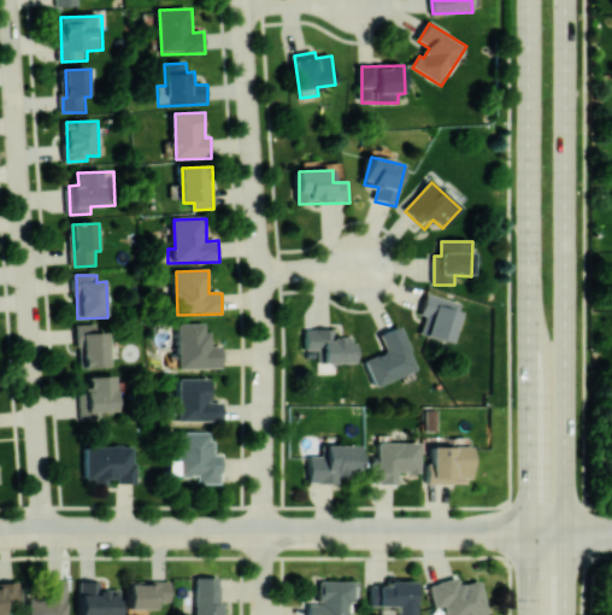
[(425,337),(451,344),(463,305),(428,296),(422,316),(430,318),(425,337)]
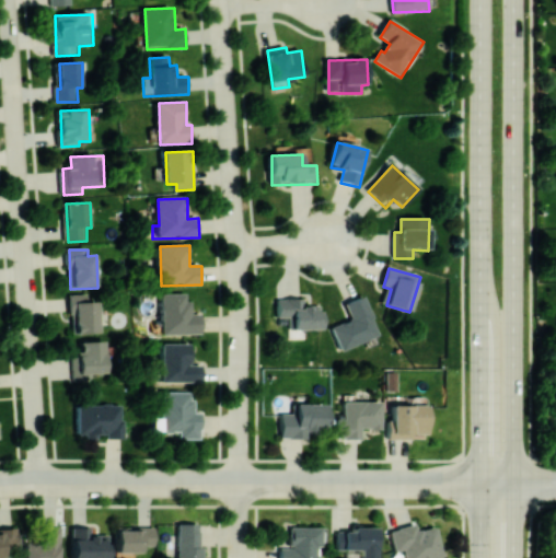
[(101,334),(100,294),(71,295),(71,316),(77,316),(78,335),(101,334)]
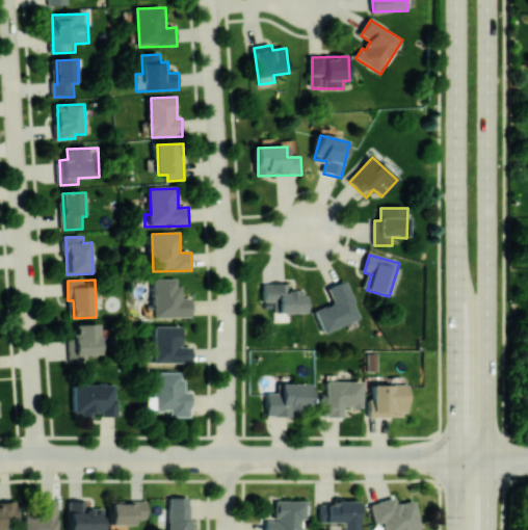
[(181,280),(155,280),(156,319),(193,318),(192,299),(182,299),(181,280)]
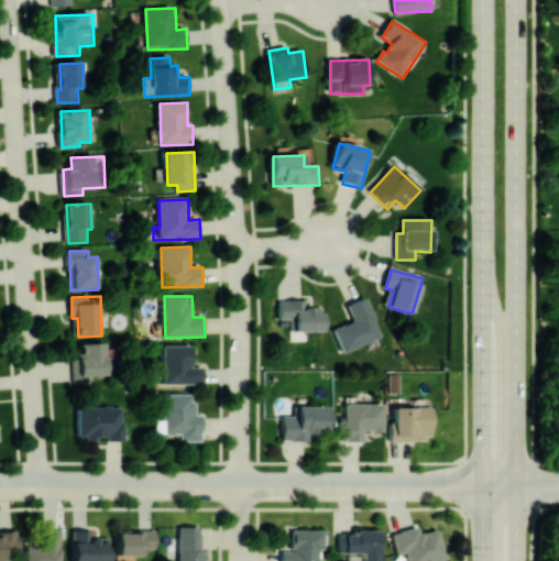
[(335,330),(344,354),(384,338),(368,298),(348,306),(354,322),(335,330)]
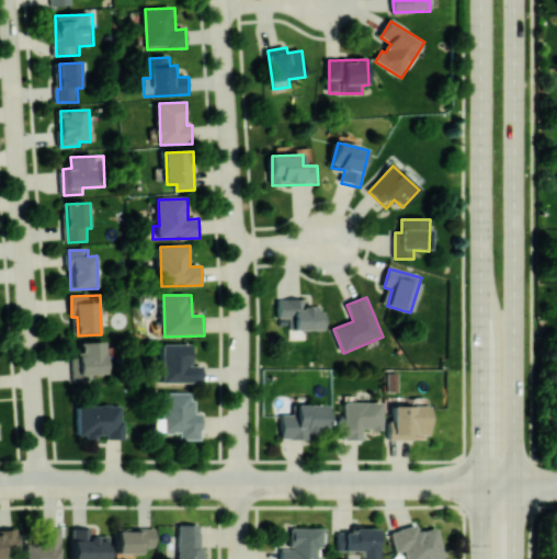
[(307,300),(280,300),(281,320),(295,319),(296,331),(325,330),(324,307),(307,307),(307,300)]
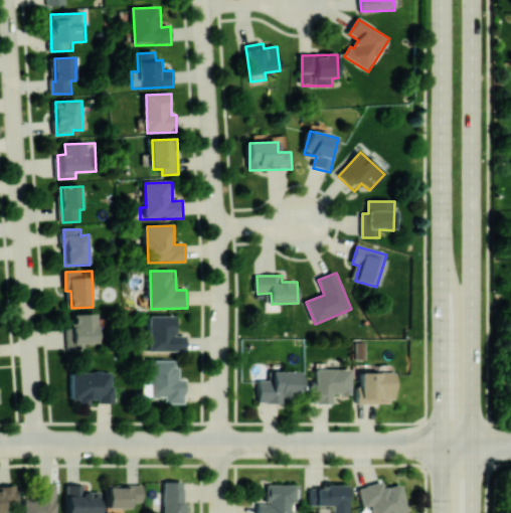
[(101,344),(100,314),(71,315),(72,351),(88,350),(88,344),(101,344)]
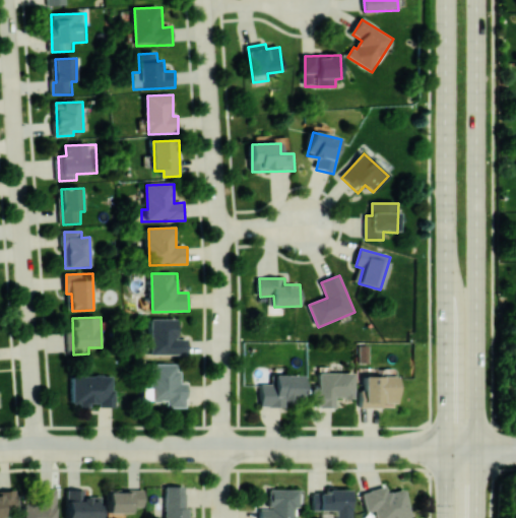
[(179,320),(152,320),(152,355),(188,357),(189,340),(179,340),(179,320)]
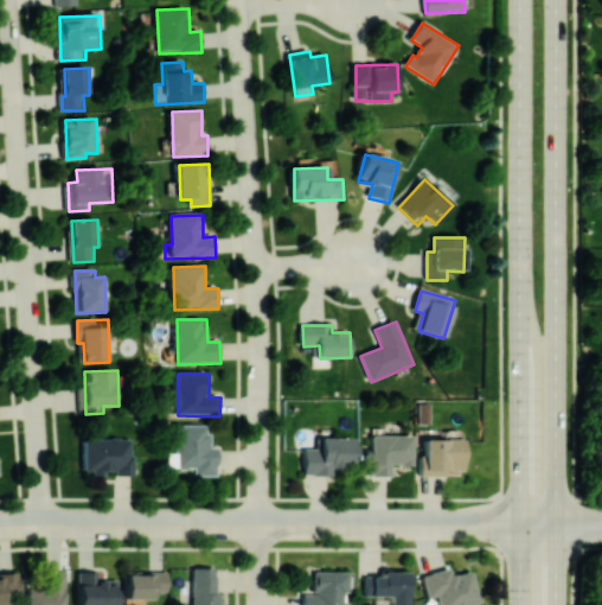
[(218,477),(219,450),(212,450),(212,426),(179,425),(179,454),(170,454),(170,469),(196,470),(196,477),(218,477)]
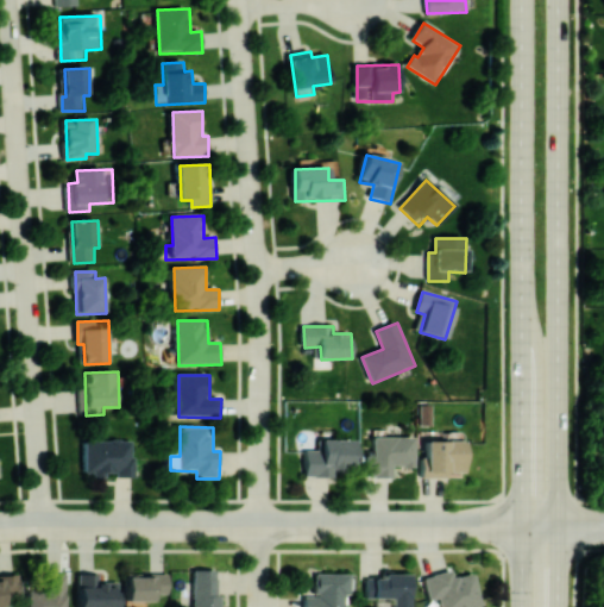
[(417,438),(376,438),(375,457),(367,457),(367,479),(394,479),(394,468),(416,468),(417,438)]
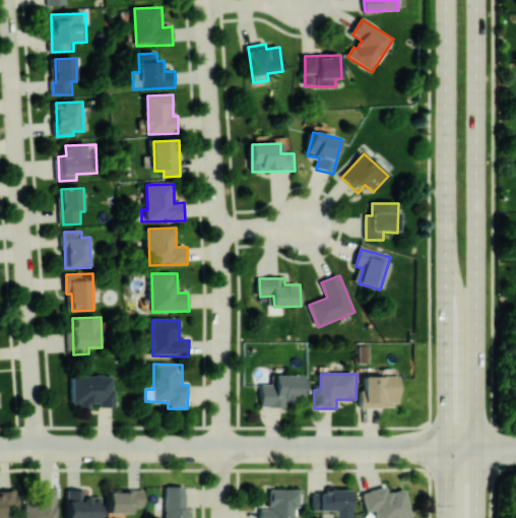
[(304,376),(275,376),(275,385),(262,385),(262,406),(304,405),(304,376)]
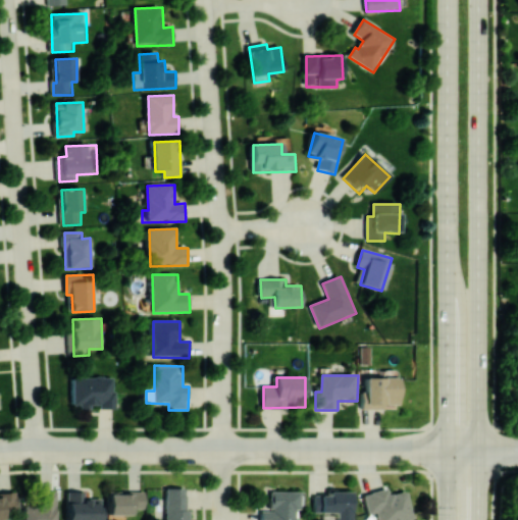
[(73,408),(92,409),(92,406),(101,406),(101,410),(116,410),(117,378),(73,378),(73,408)]
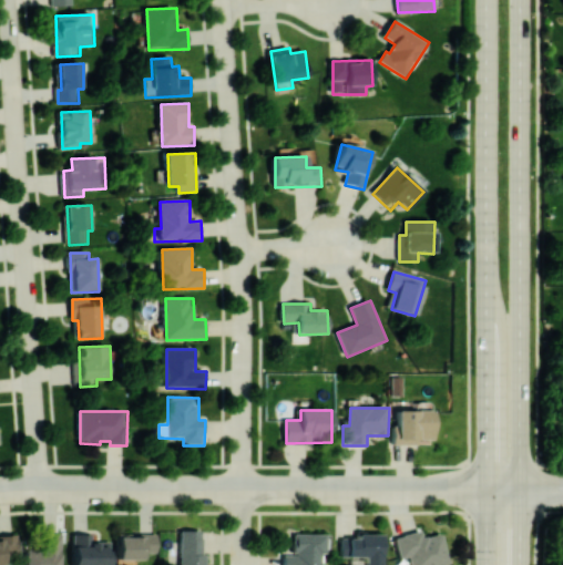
[(433,441),(433,412),(396,411),(396,445),(420,447),(420,441),(433,441)]
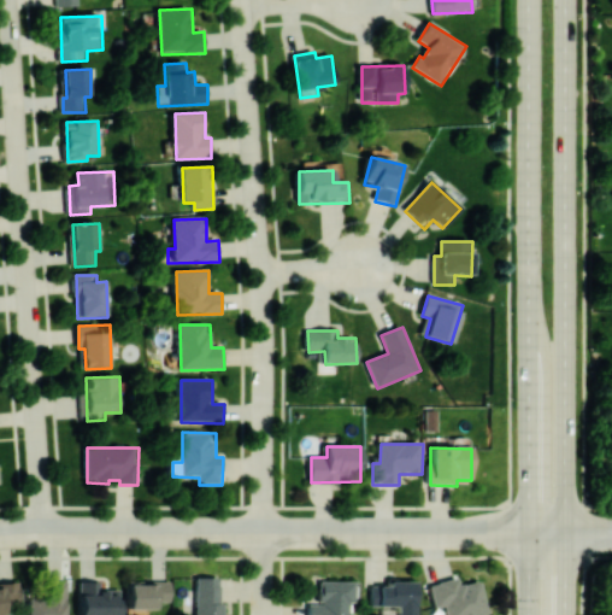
[(198,578),(198,614),(225,614),(227,604),(222,604),(222,578),(198,578)]
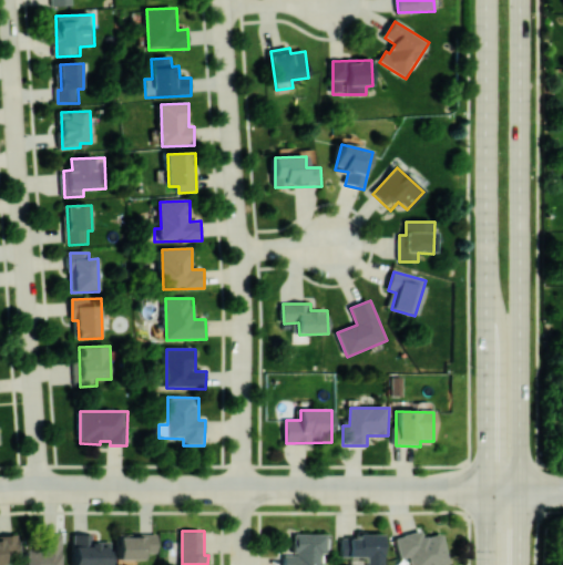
[(451,564),(443,534),(423,538),(422,532),(398,538),(402,560),(411,558),(412,564),(451,564)]
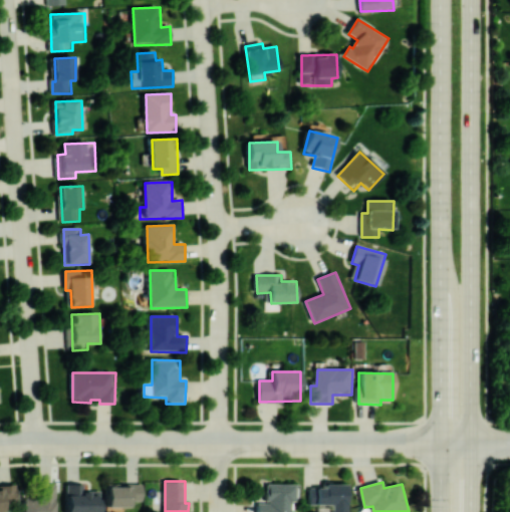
[(101,511),(102,492),(85,492),(85,484),(68,485),(68,511),(101,511)]
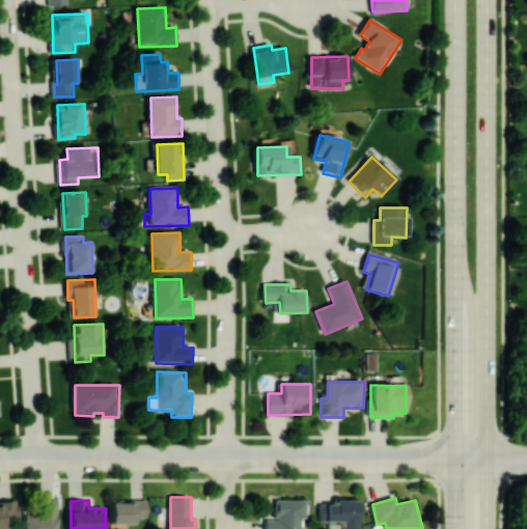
[(137,525),(137,519),(149,519),(149,501),(112,502),(113,525),(137,525)]
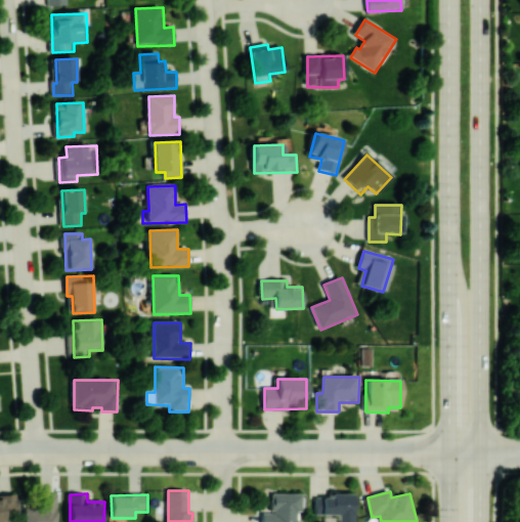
[(264,514),(263,521),(300,521),(301,513),(303,513),(303,494),(272,494),(273,514),(264,514)]
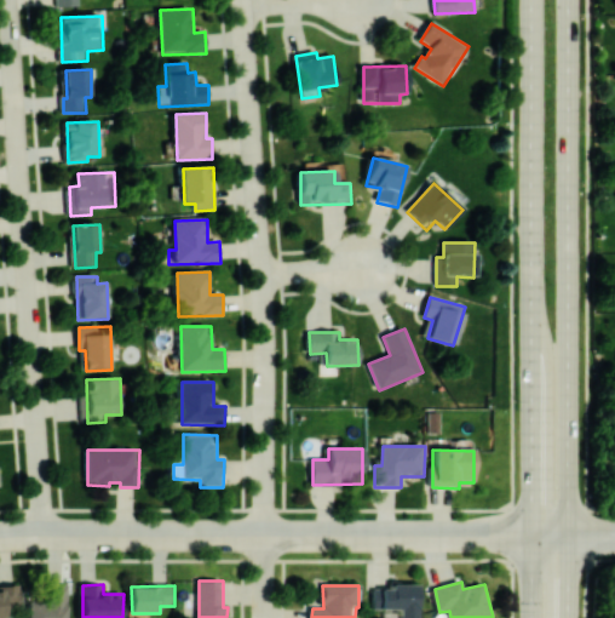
[(7,617),(7,611),(22,610),(19,587),(0,588),(0,617),(7,617)]
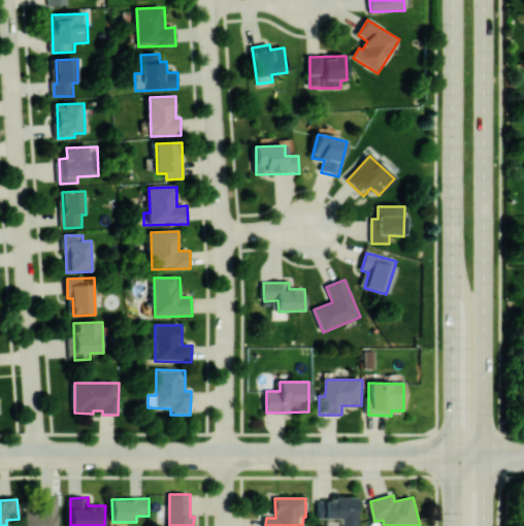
[(60,525),(61,499),(41,499),(40,513),(28,513),(27,525),(60,525)]
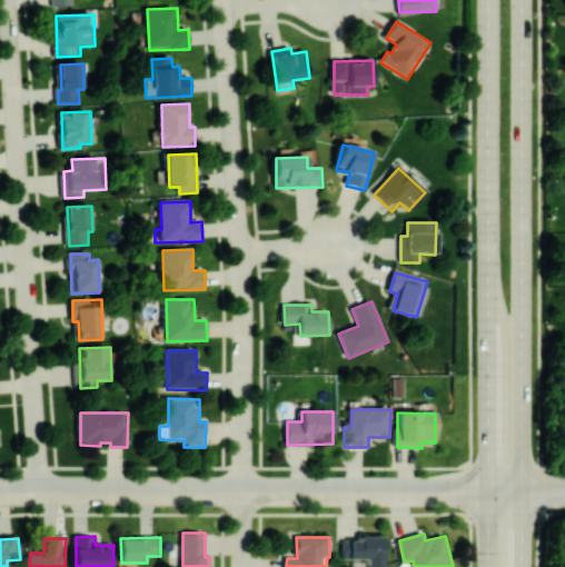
[(384,566),(385,538),(352,538),(352,560),(369,560),(368,566),(384,566)]
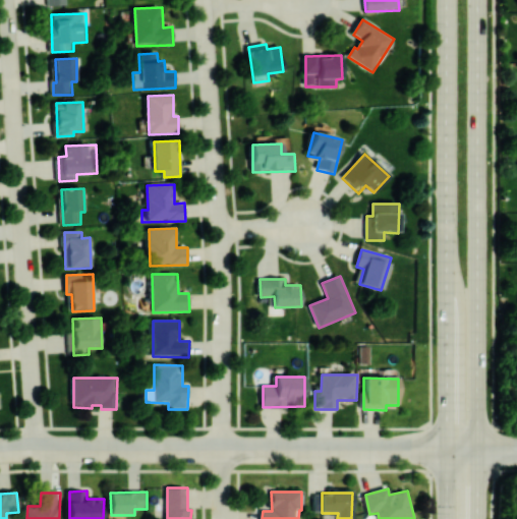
All buildings are outlined.
